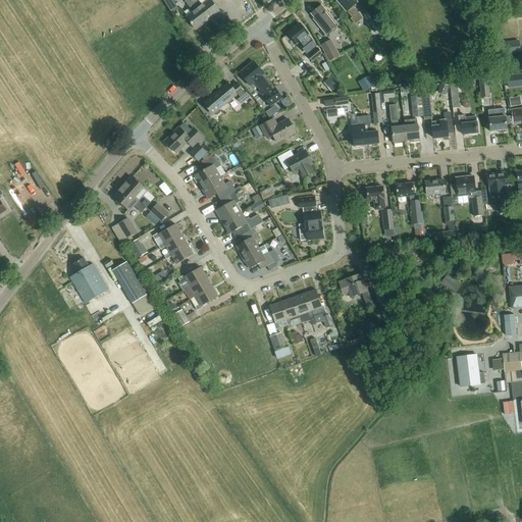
[(163,0),(172,14),(178,9),(172,0),(163,0)]
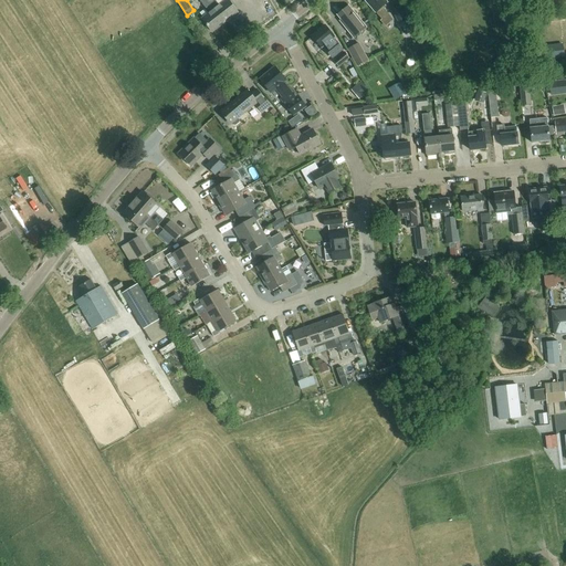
[(212,32),(226,22),(206,0),(198,0),(207,10),(208,9),(211,12),(202,19),(212,32)]
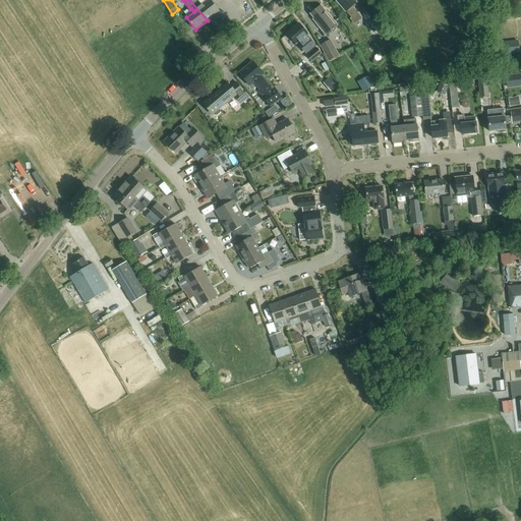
[(189,0),(208,20),(219,11),(209,0),(208,0),(201,5),(197,0),(189,0)]
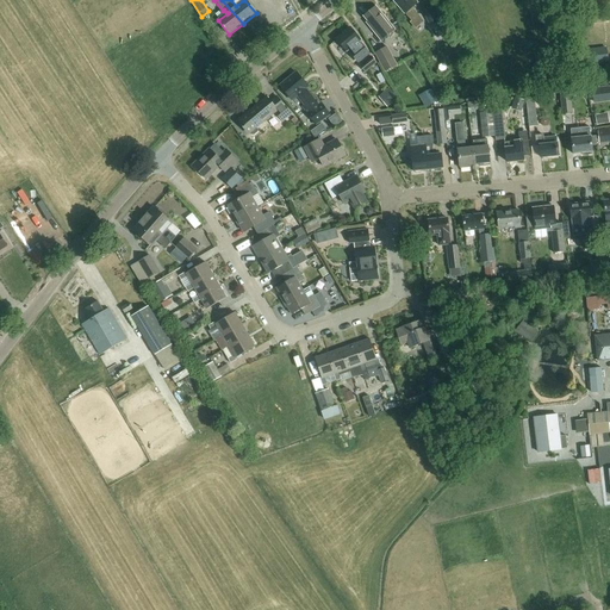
[(392,1),(404,14),(405,14),(411,20),(409,23),(415,30),(424,22),(414,10),(416,7),(415,5),(418,2),(415,0),(392,0),(392,1)]
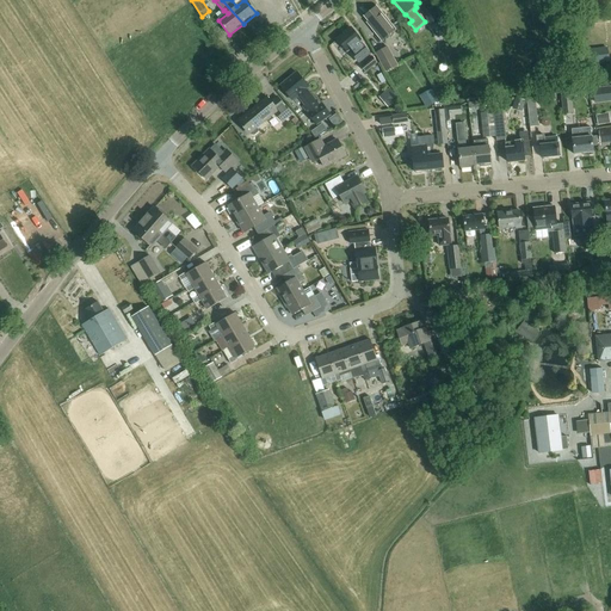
[(448,38),(429,6),(421,11),(429,25),(431,24),(440,42),(448,38)]
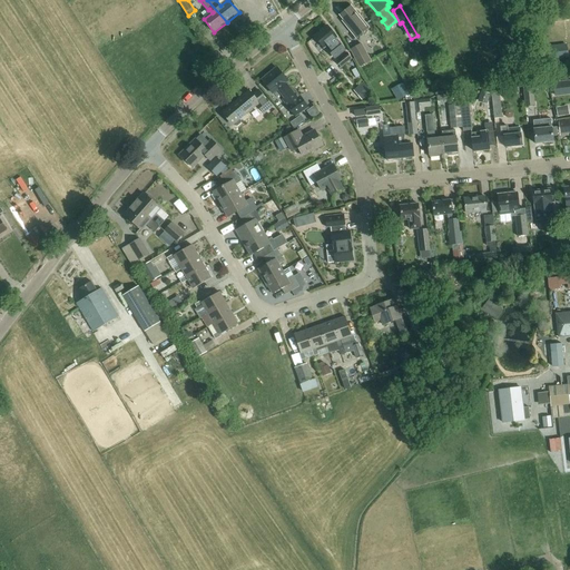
[(356,38),(369,28),(353,9),(352,11),(349,8),(340,16),(344,20),(343,21),(356,38)]
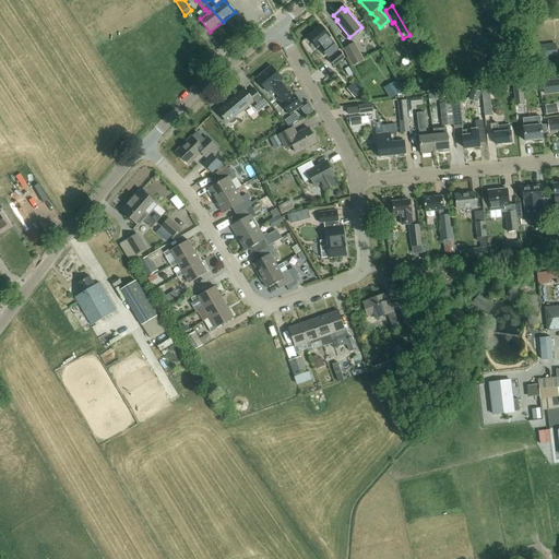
[(328,50),(335,45),(329,38),(331,36),(321,25),(308,36),(317,47),(322,44),(328,50)]
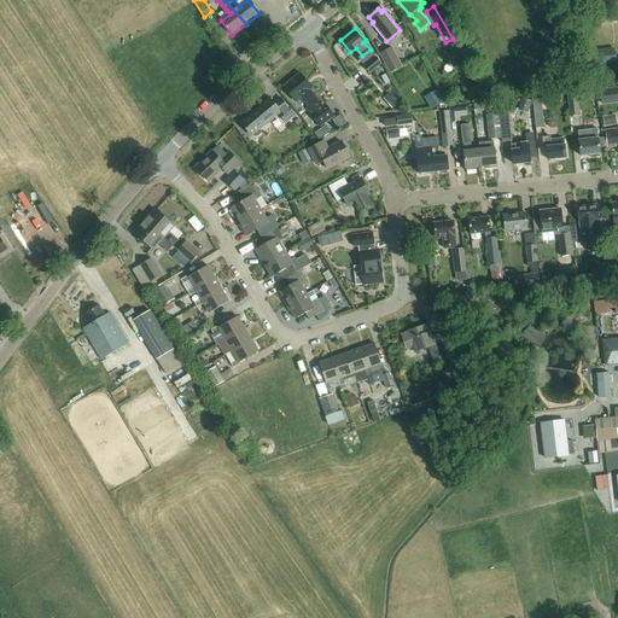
[(402,65),(391,46),(379,53),(389,73),(402,65)]
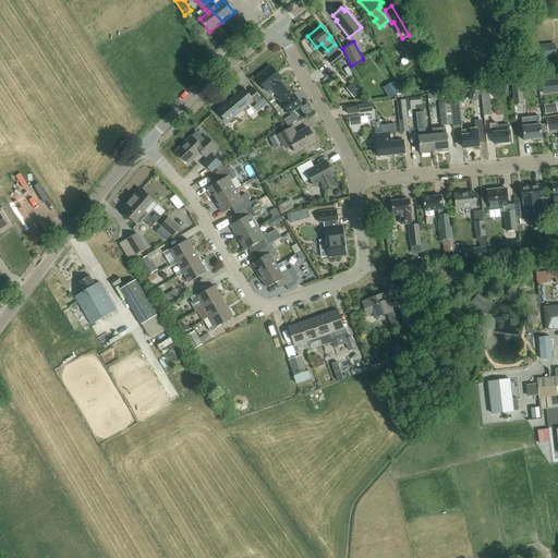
[(536,51),(538,63),(556,61),(554,48),(536,51)]
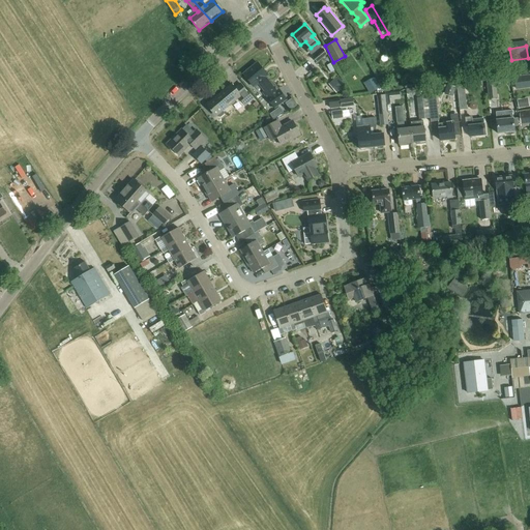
[(327,54),(323,49),(312,56),(317,62),(327,54)]
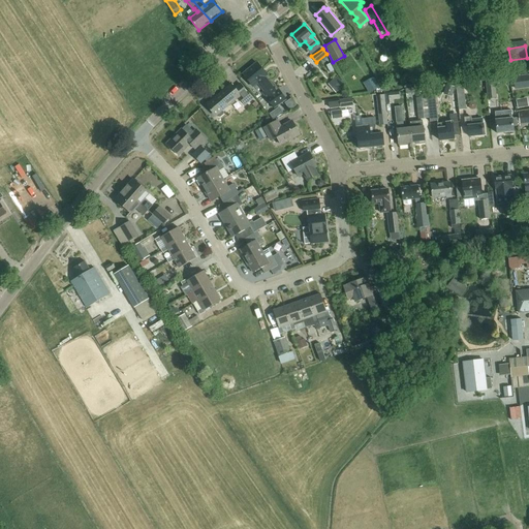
[(279,90),(276,91),(265,76),(267,75),(257,63),(243,74),(253,87),(258,84),(265,92),(262,93),(275,109),(286,99),(279,90)]
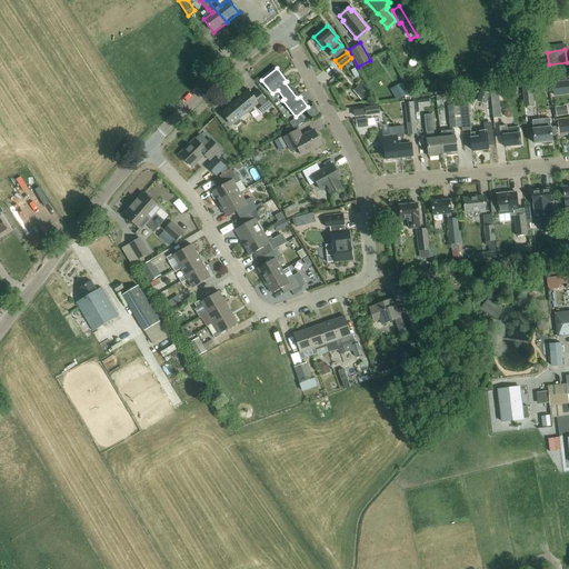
[(568,80),(551,82),(553,97),(568,95),(568,80)]
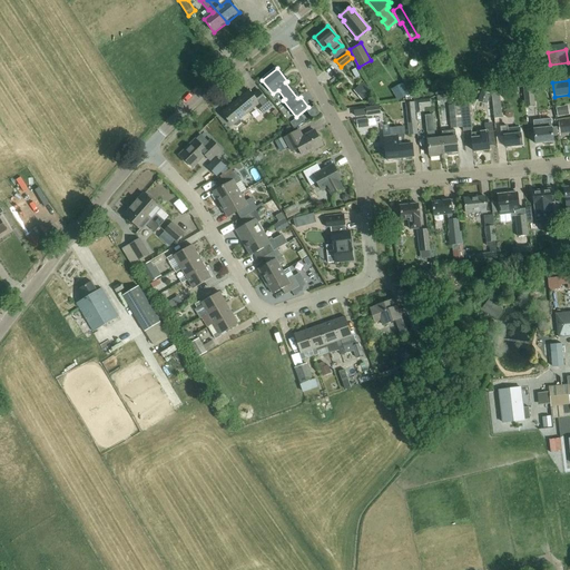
[(353,91),(361,100),(371,91),(363,82),(353,91)]
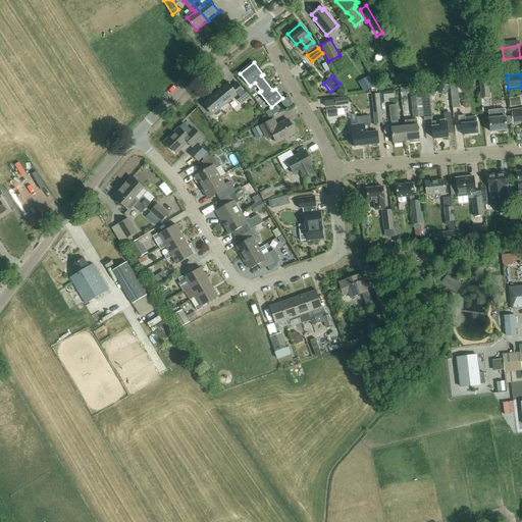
[(358,83),(364,93),(374,87),(368,76),(358,83)]
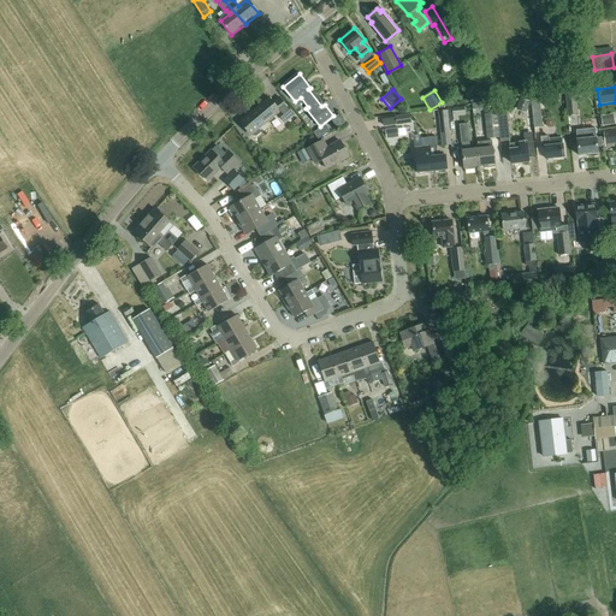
[(532,113),(533,128),(543,126),(539,99),(543,99),(543,94),(529,95),(532,113)]
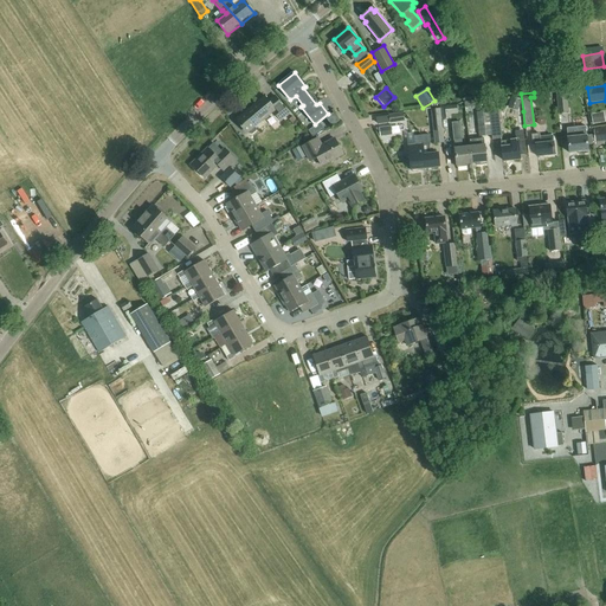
[(256,131),(256,129),(255,127),(272,111),(281,121),(290,114),(275,96),(269,101),(265,96),(236,120),(240,127),(242,127),(246,133),(247,133),(249,135),(252,135),(256,131)]
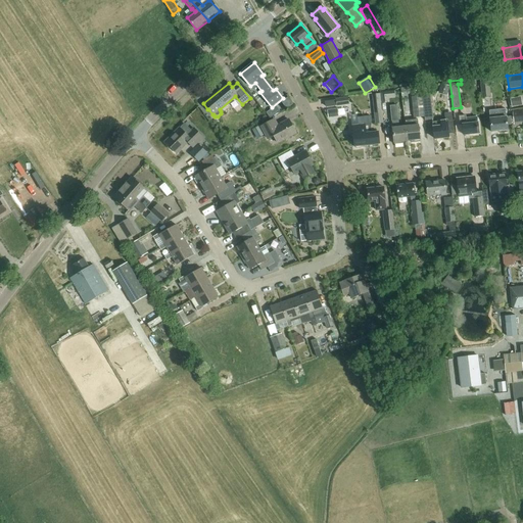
[(420,85),(410,87),(411,96),(410,96),(414,117),(424,115),(422,96),(420,85)]
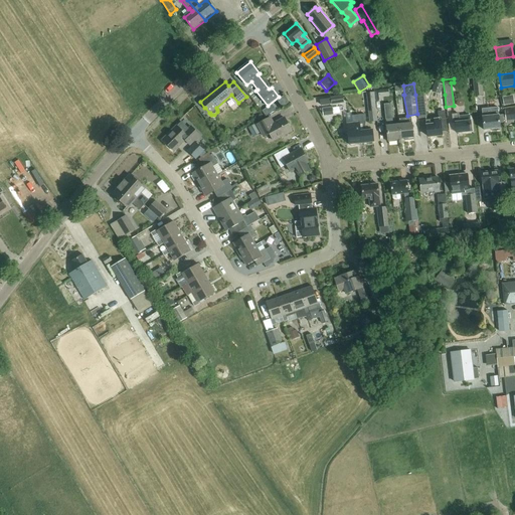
[(373,92),(375,102),(383,101),(382,97),(388,96),(387,89),(373,91),(373,92)]
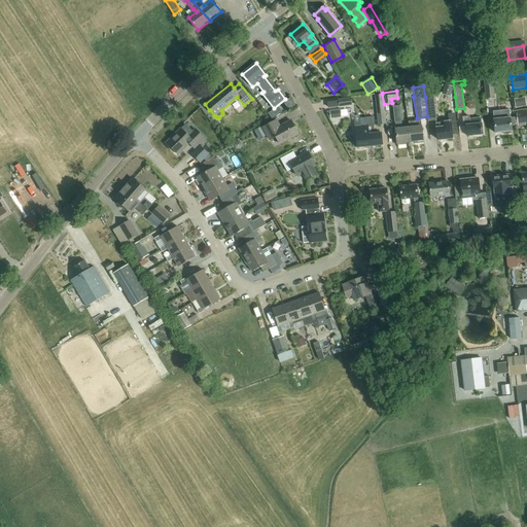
[(382,94),(375,95),(378,126),(386,125),(384,104),(382,94)]
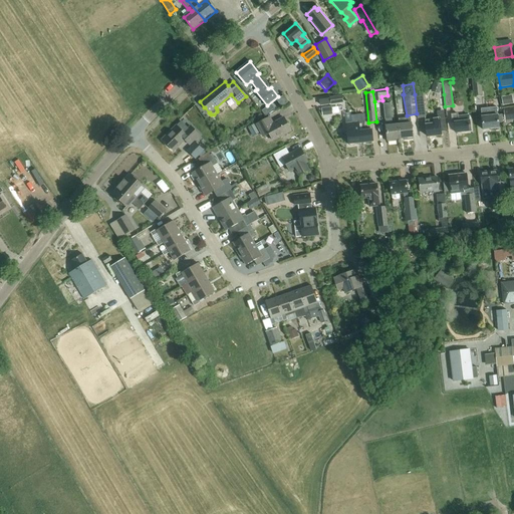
[(482,91),(473,92),(474,102),(483,101),(482,91)]
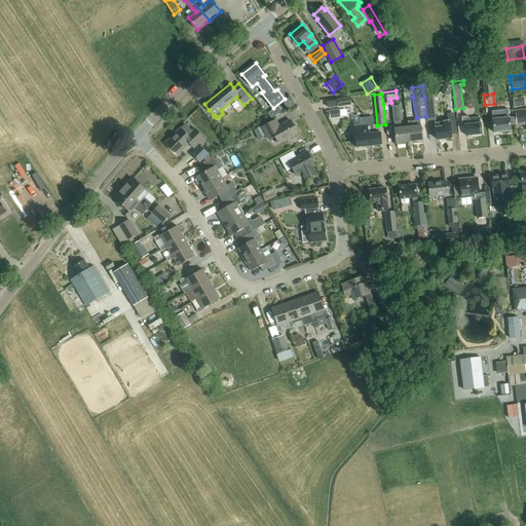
[(433,96),(424,97),(426,116),(427,120),(436,119),(433,96)]
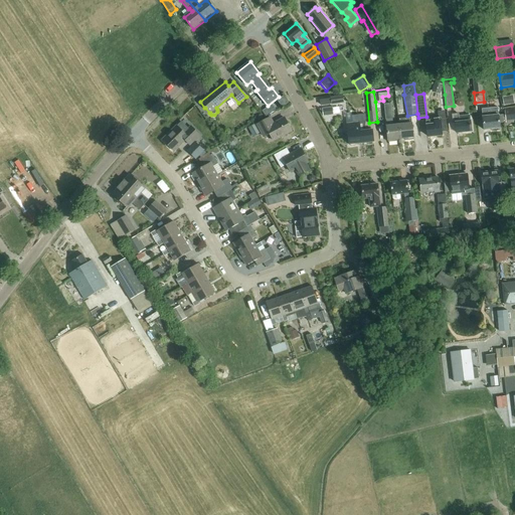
[(343,96),(330,98),(331,105),(344,103),(343,96)]
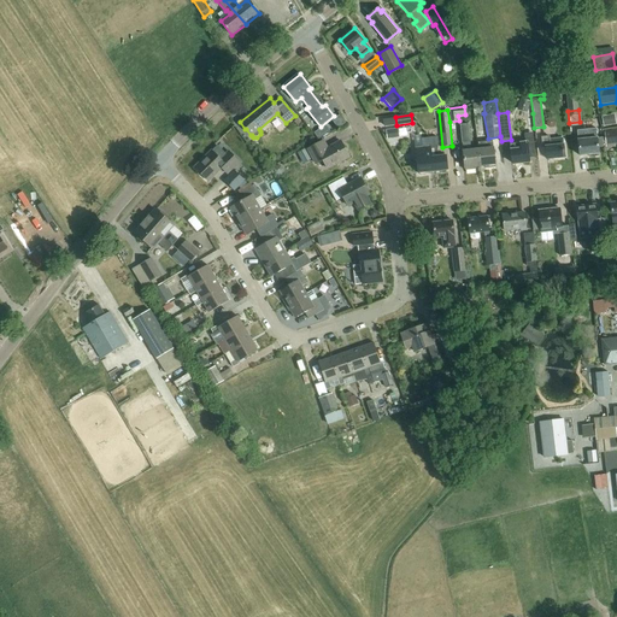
[(615,124),(613,115),(601,116),(603,125),(615,124)]
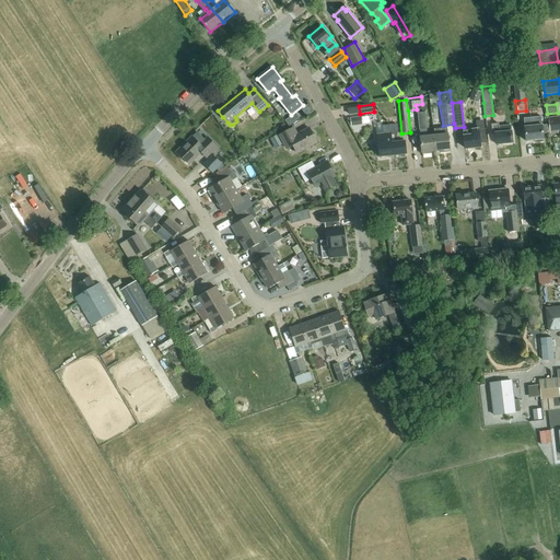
[(435,150),(434,136),(428,136),(424,113),(418,114),(420,130),(420,137),(421,153),(431,152),(431,150),(435,150)]
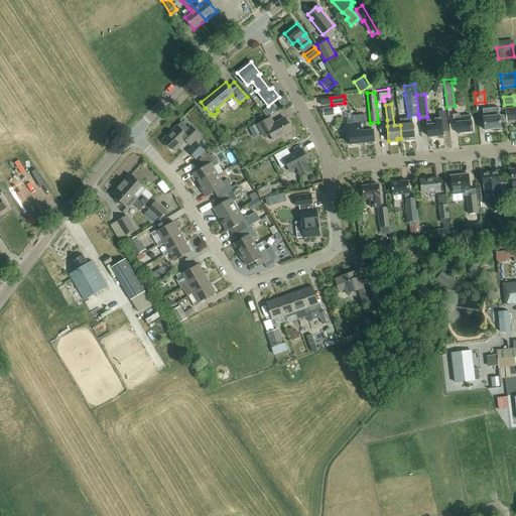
[(334,115),(333,107),(323,108),(324,116),(334,115)]
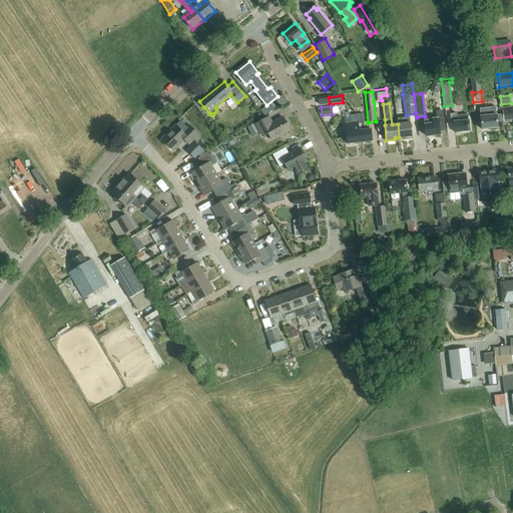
[(512,106),(508,107),(508,109),(503,110),(504,120),(512,118),(512,106)]
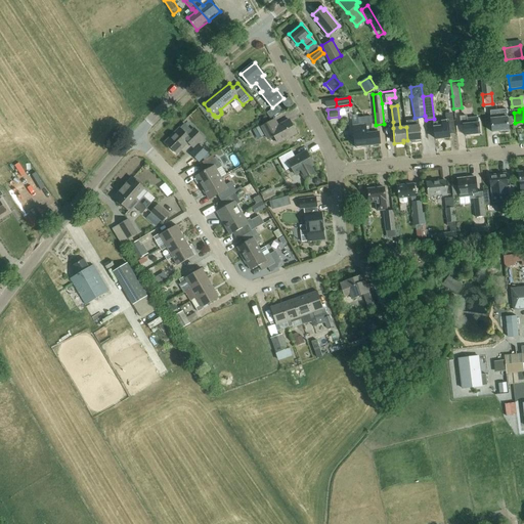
[(507,131),(509,131),(509,125),(512,125),(512,117),(508,117),(506,118),(505,110),(490,111),(491,119),(492,133),(500,132),(500,134),(507,133),(507,131)]
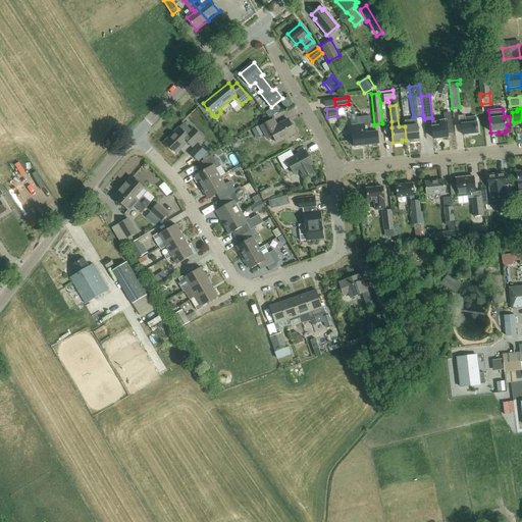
[(453,133),(450,112),(442,113),(444,120),(431,121),(433,139),(449,137),(448,134),(453,133)]
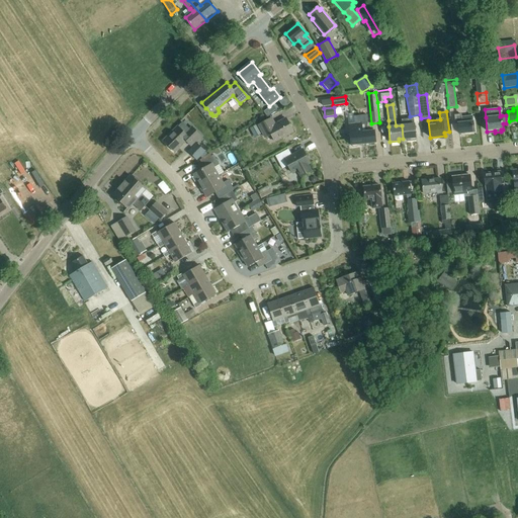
[(360,115),(364,145),(369,144),(370,146),(374,145),(374,143),(375,143),(374,131),(368,132),(367,123),(368,123),(367,114),(360,115)]
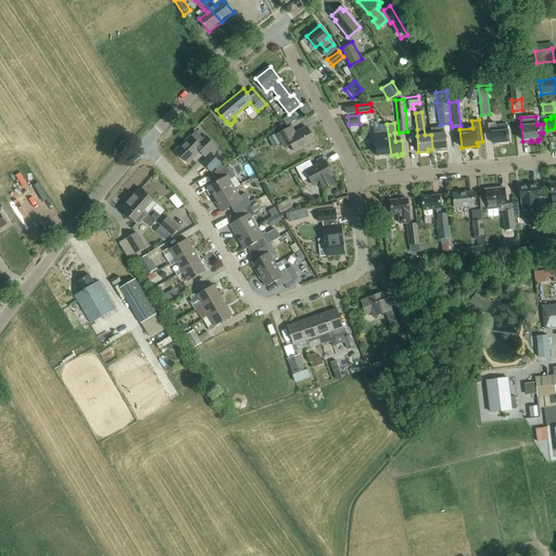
[(507,125),(495,126),(495,123),(488,124),(489,134),(492,133),(493,143),(509,142),(507,125)]
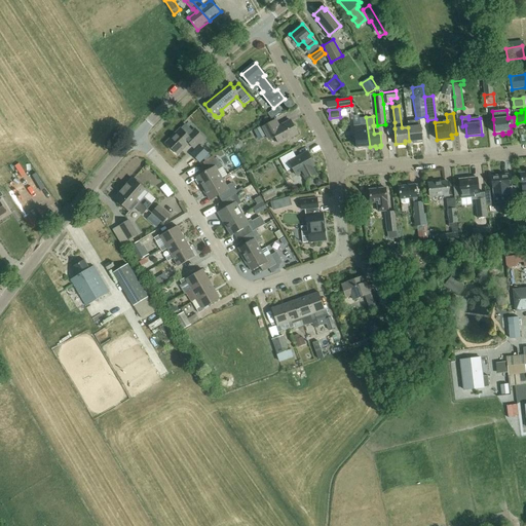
[(363,147),(370,147),(366,117),(359,118),(360,125),(354,126),(357,148),(358,148),(359,150),(363,149),(363,147)]
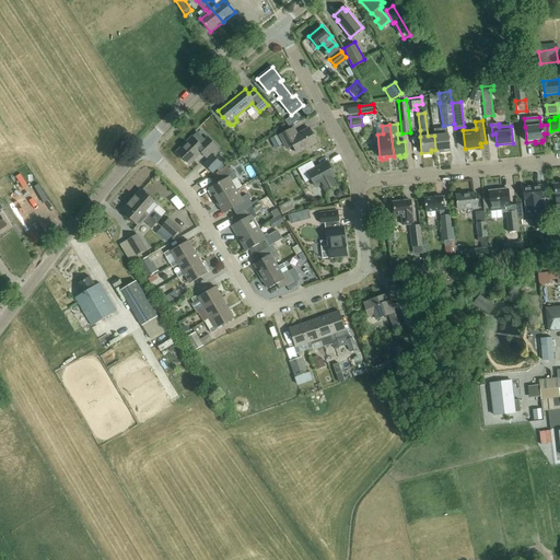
[(310,128),(296,135),(293,128),(279,136),(287,150),(293,146),(298,153),(317,142),(310,128)]
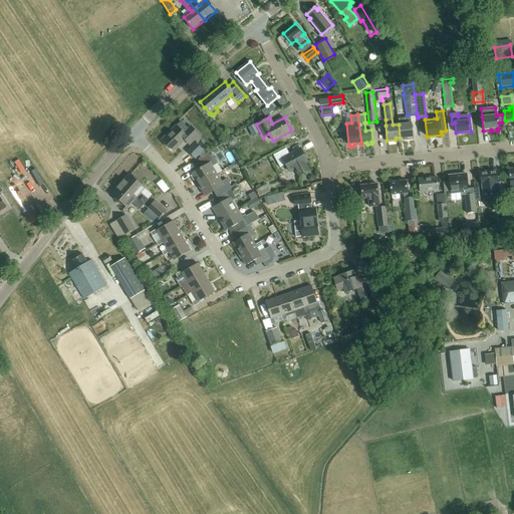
[(399,124),(400,138),(404,137),(404,139),(413,138),(412,122),(405,123),(405,118),(398,119),(399,124)]
